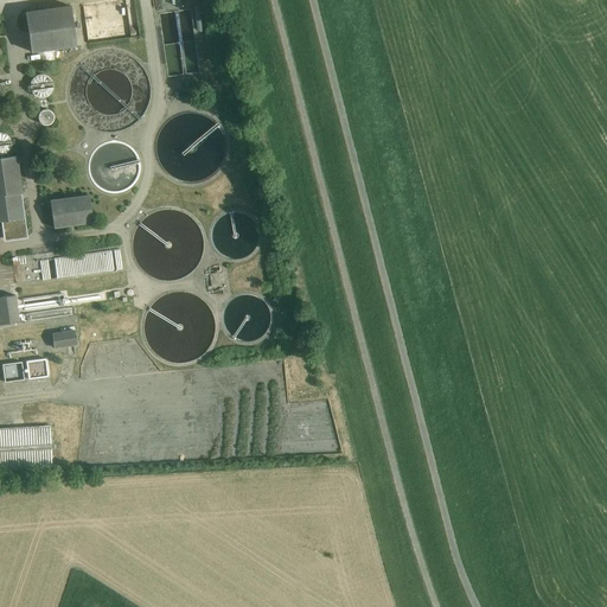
[(71,7),(26,13),(31,52),(76,46),(71,7)]
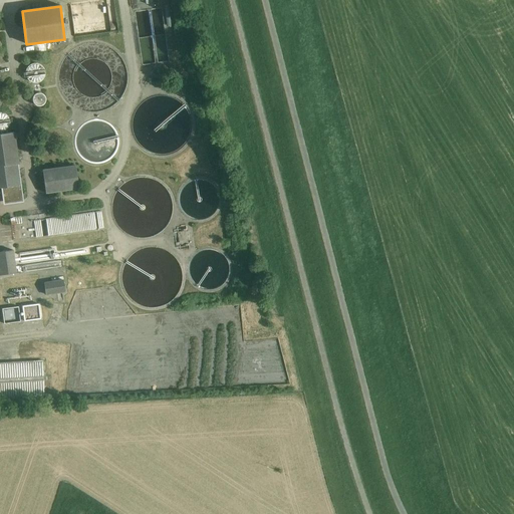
[(14,133),(0,134),(0,188),(19,186),(16,165),(18,164),(14,133)]
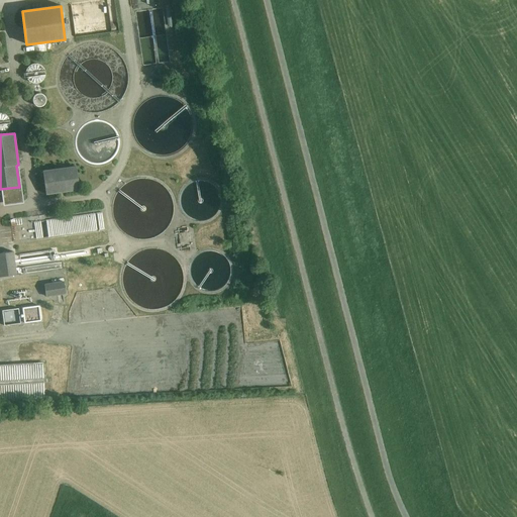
[(76,167),(42,172),(45,194),(80,190),(76,167)]
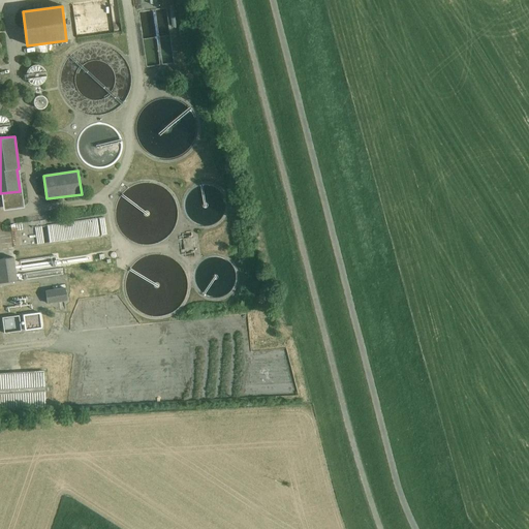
[(13,257),(0,259),(0,283),(16,281),(13,257)]
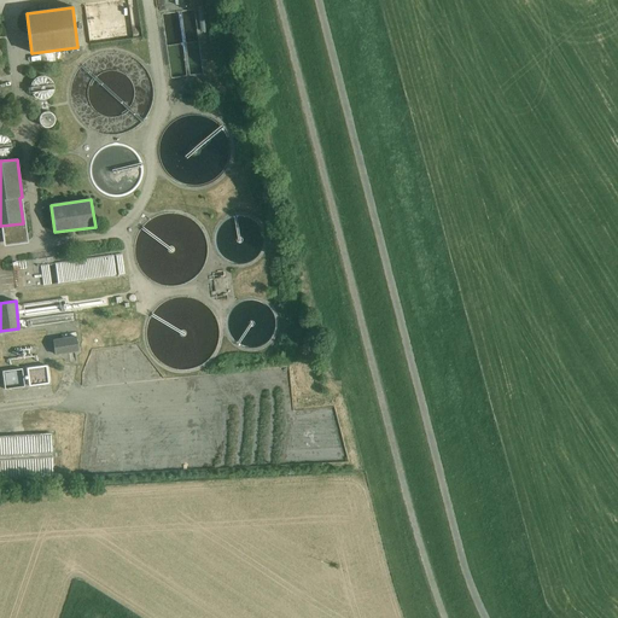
[(76,337),(53,340),(54,355),(79,351),(76,337)]
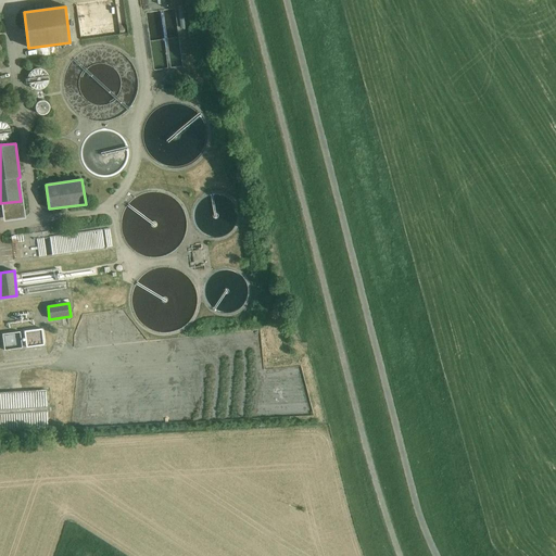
[(24,346),(43,344),(42,327),(23,328),(24,346)]
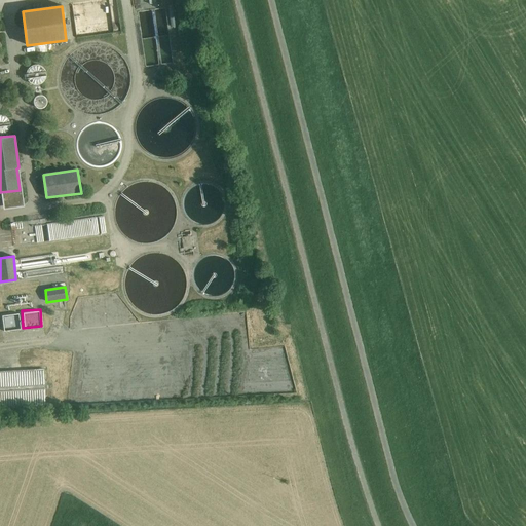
[(1,313),(2,330),(20,329),(19,312),(1,313)]
